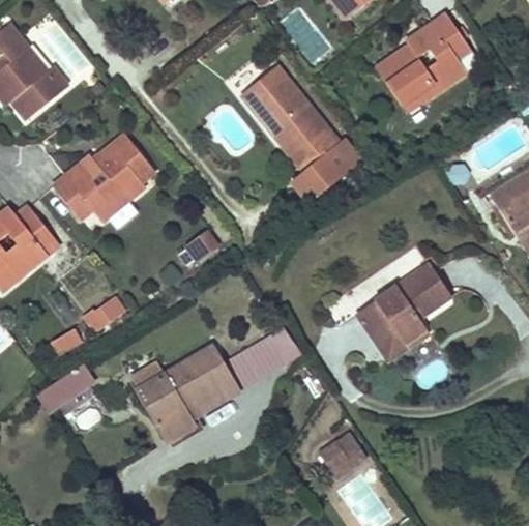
[(331,0),(346,17),(364,0),(331,0)]
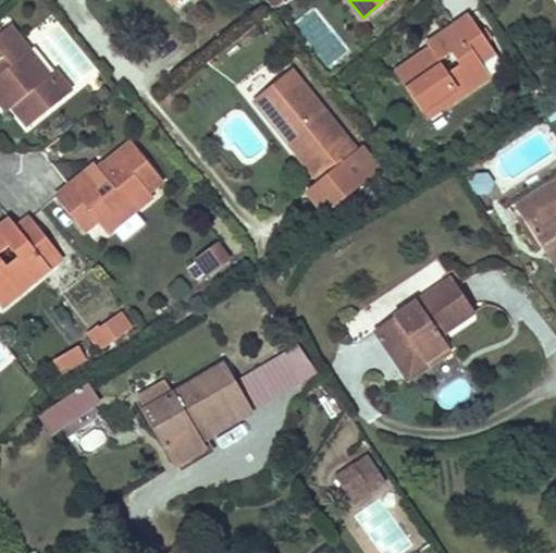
[(430,48),(397,70),(425,111),(440,102),(443,105),(490,72),(483,59),(495,50),(469,12),(427,40),(430,48)]
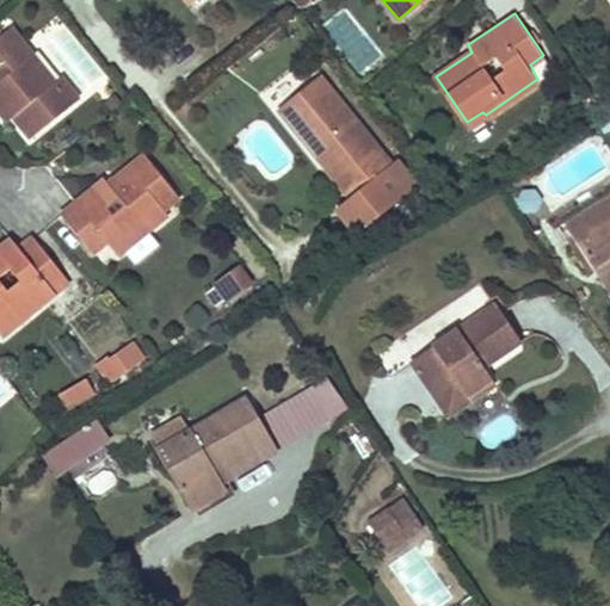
[(8,26),(0,32),(0,110),(6,106),(30,134),(76,97),(57,75),(53,79),(8,26)]
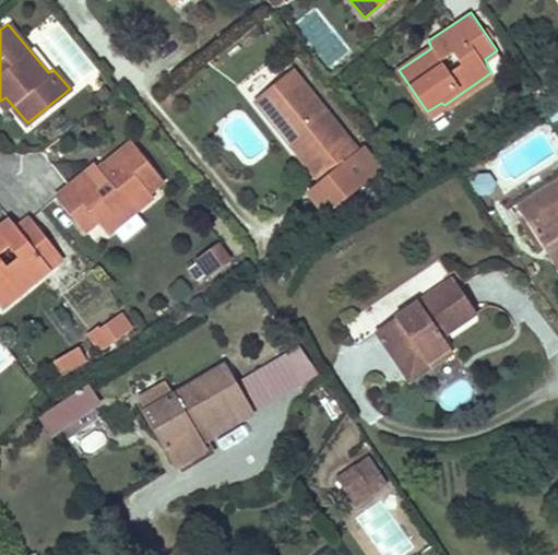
[(289,67),(253,95),(320,176),(308,187),(327,210),(378,166),(358,143),(355,146),(289,67)]
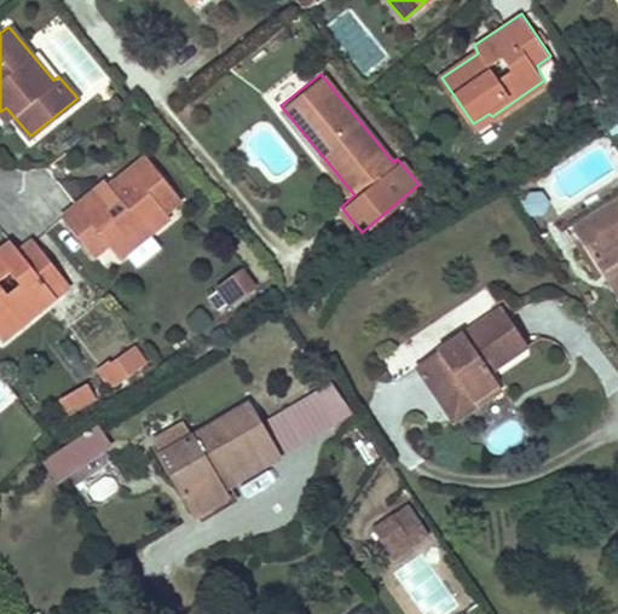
[(104,180),(59,214),(92,254),(107,243),(119,256),(168,218),(165,210),(180,200),(144,155),(108,184),(104,180)]
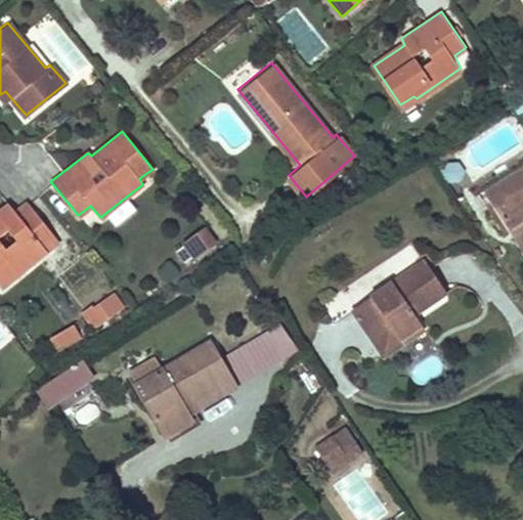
[(522,163),(483,189),(510,229),(522,221),(522,163)]
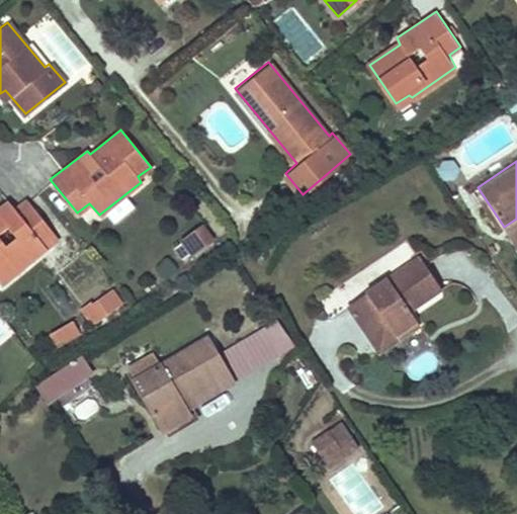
[(0,281),(46,245),(38,238),(51,231),(25,199),(14,207),(6,201),(0,205),(0,281)]
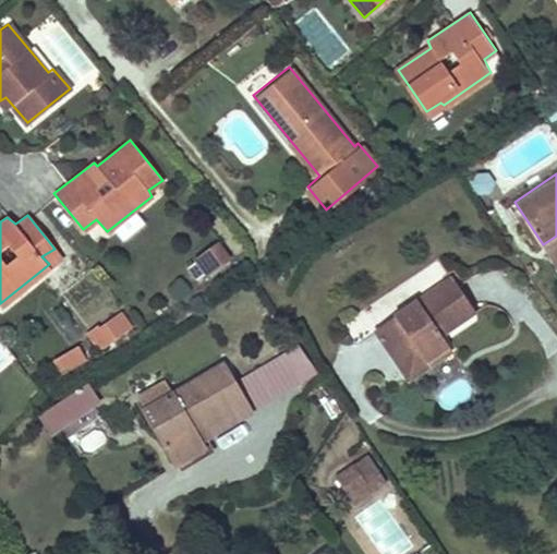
[(556,236),(543,244),(556,265),(556,236)]
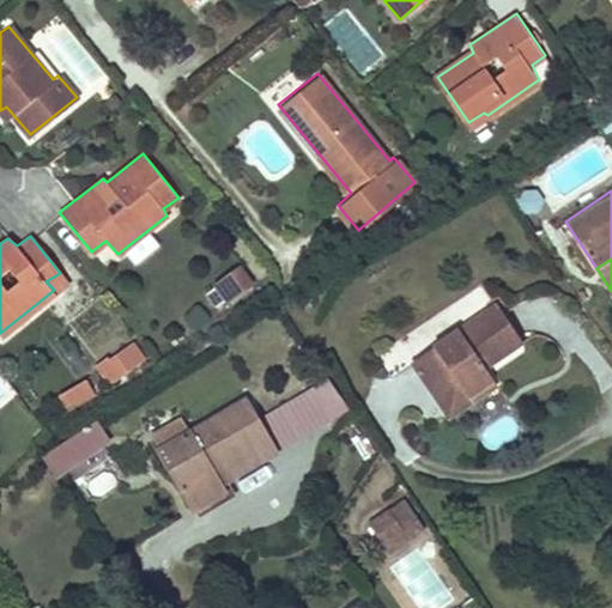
[(203,286),(214,303),(247,277),(235,260),(203,286)]
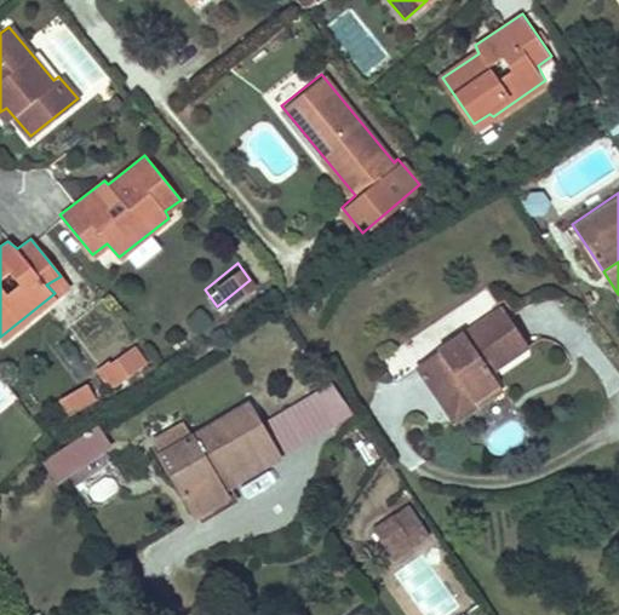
[(61,276),(46,285),(55,293),(67,285),(61,276)]
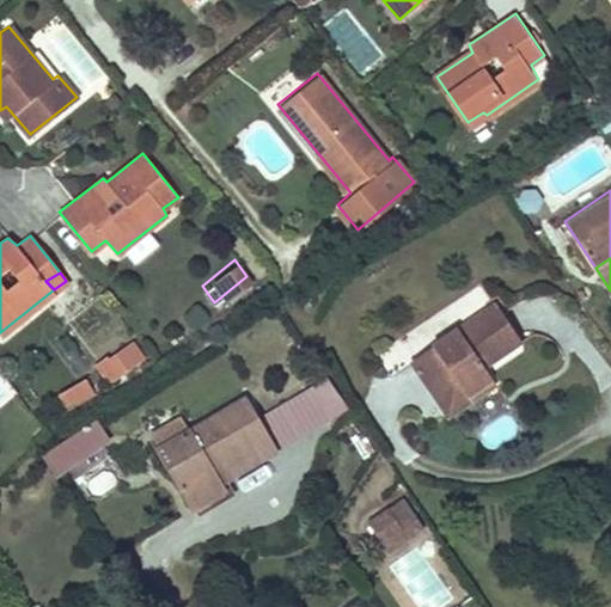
[(490,299),(407,359),(431,391),(451,376),(463,392),(488,374),(480,363),(517,337),(490,299)]
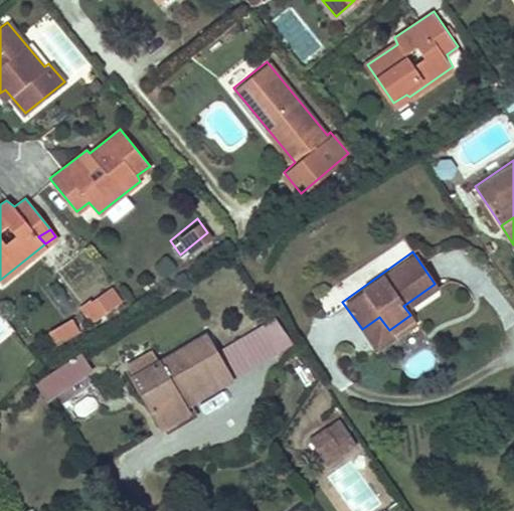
[(80,311),(92,324),(119,301),(111,291),(93,304),(92,302),(80,311)]
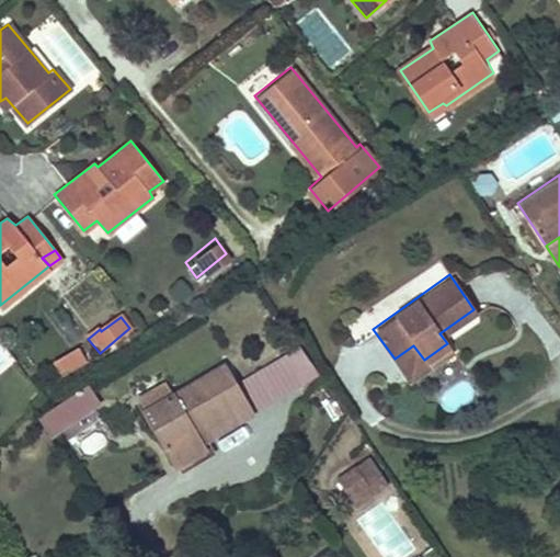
[(413,345),(395,359),(409,379),(450,349),(447,343),(424,360),(413,345)]
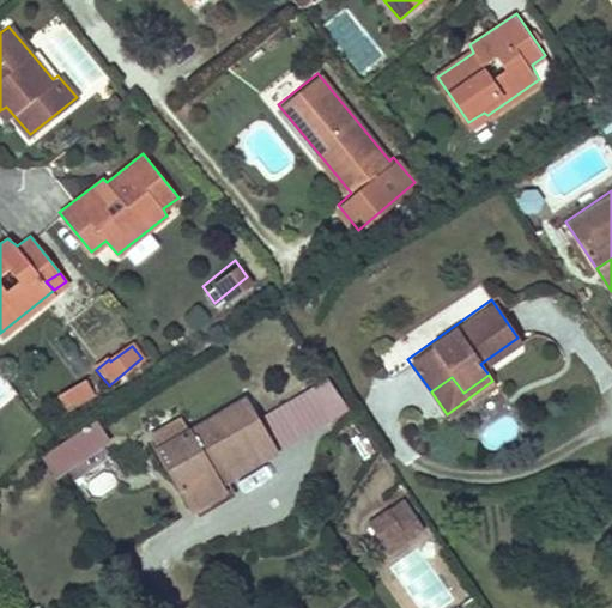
[(65,408),(94,393),(86,381),(58,396),(65,408)]
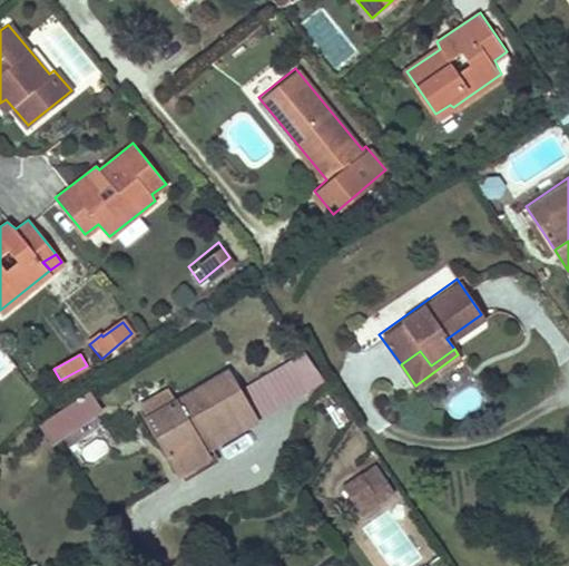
[(226,370),(146,418),(180,472),(208,457),(204,450),(198,441),(249,411),(226,370)]
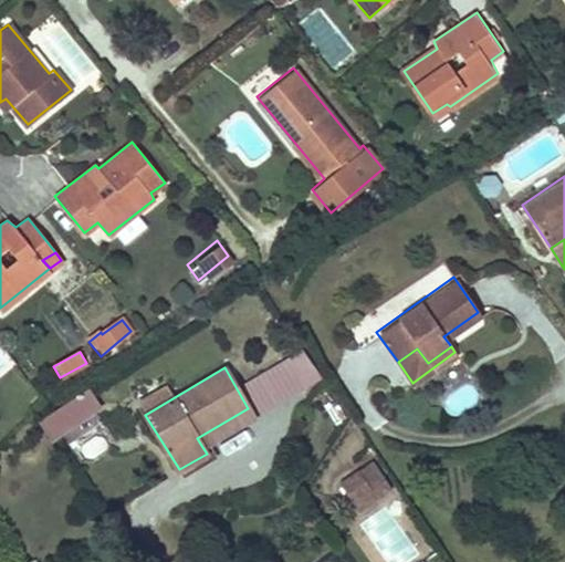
[(52,438),(103,402),(89,382),(38,418),(52,438)]
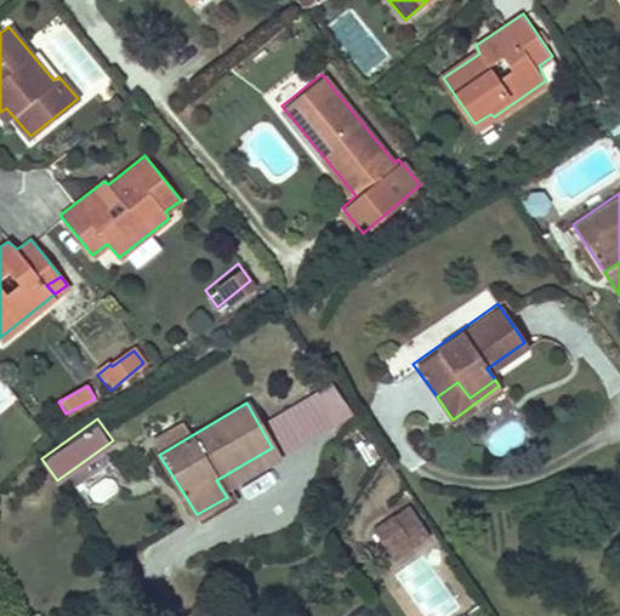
[(272,448),(216,480),(222,490),(278,457),(272,448)]
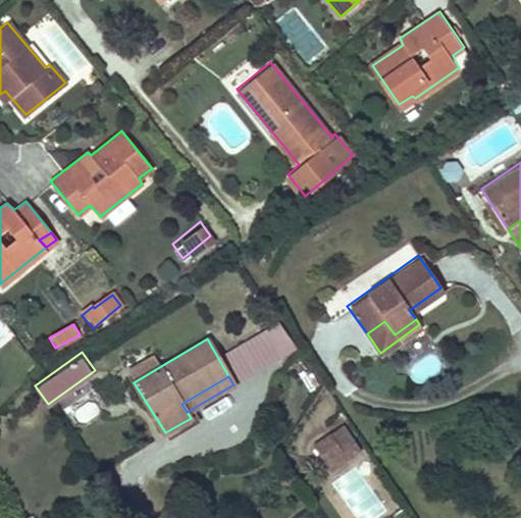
[(325,462),(331,470),(361,451),(343,426),(329,435),(342,452),(325,462)]
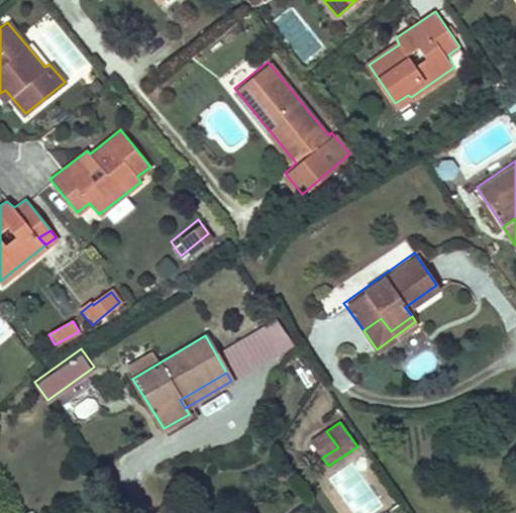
[(326,431),(310,441),(322,457),(338,447),(326,431)]
